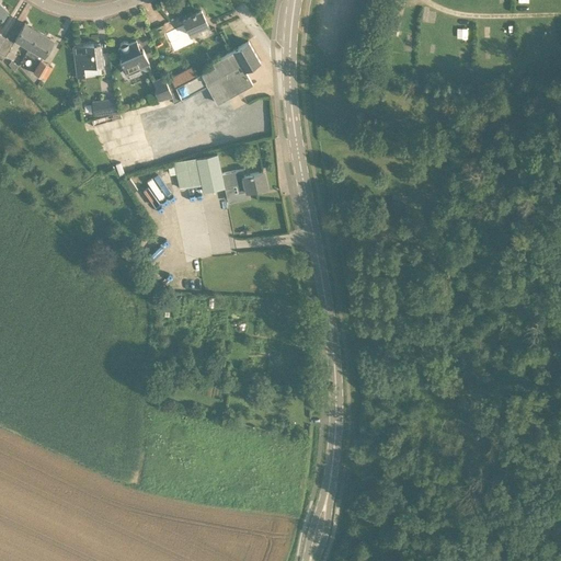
[(208,25),(202,11),(195,13),(195,12),(193,14),(183,20),(185,25),(167,34),(174,52),(194,43),(191,36),(197,33),(196,31),(208,25)]
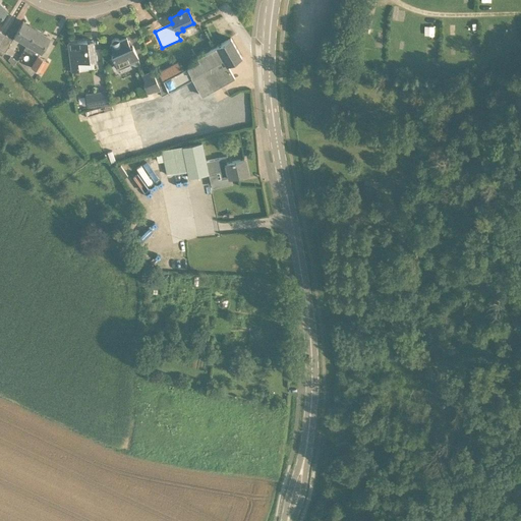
[(24,50),(37,30),(23,21),(14,38),(26,45),(23,50),(24,50)]
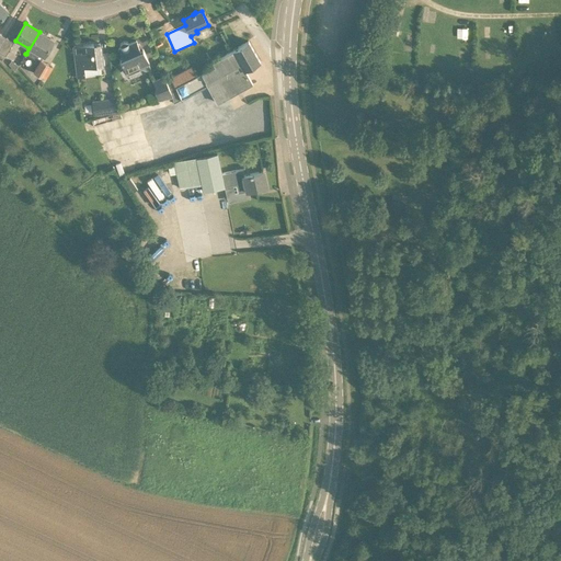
[(45,79),(52,67),(48,65),(42,59),(43,57),(53,41),(39,32),(26,54),(36,59),(34,63),(37,64),(33,71),(42,77),(45,79)]
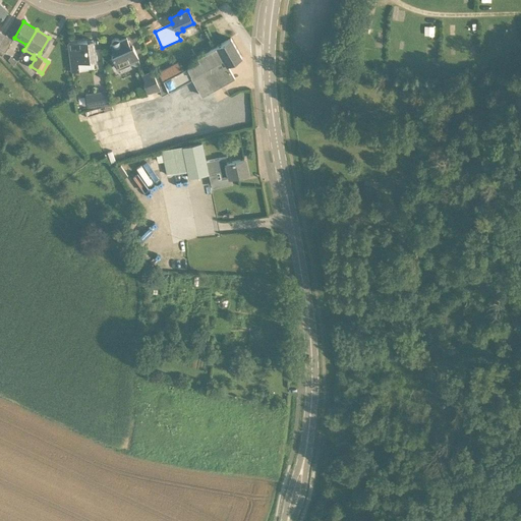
[(0,49),(5,52),(12,40),(5,36),(0,43),(0,49)]
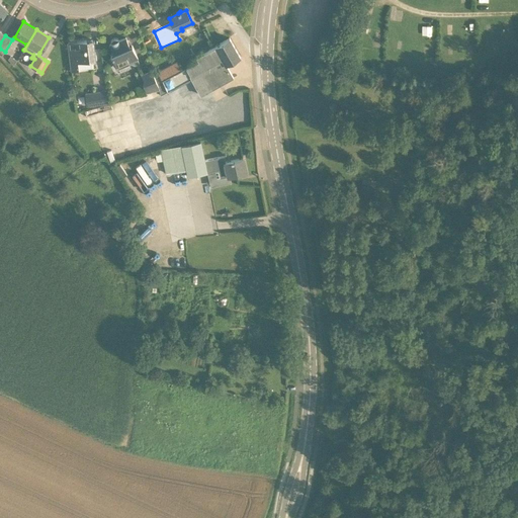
[(130,47),(125,37),(118,40),(115,38),(113,39),(111,41),(110,45),(109,45),(112,54),(110,55),(115,68),(130,62),(131,64),(135,66),(139,64),(137,59),(138,59),(132,46),(130,47)]
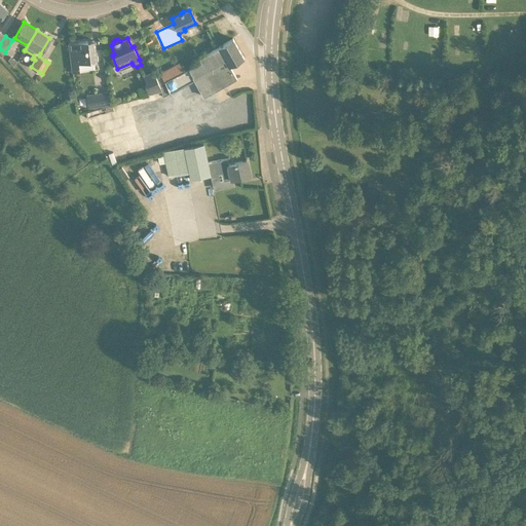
[(203,98),(236,79),(229,66),(243,59),(232,39),(198,59),(200,62),(189,69),(188,69),(176,75),(165,81),(164,78),(163,79),(158,80),(162,91),(160,92),(162,97),(170,94),(193,79),(203,98)]
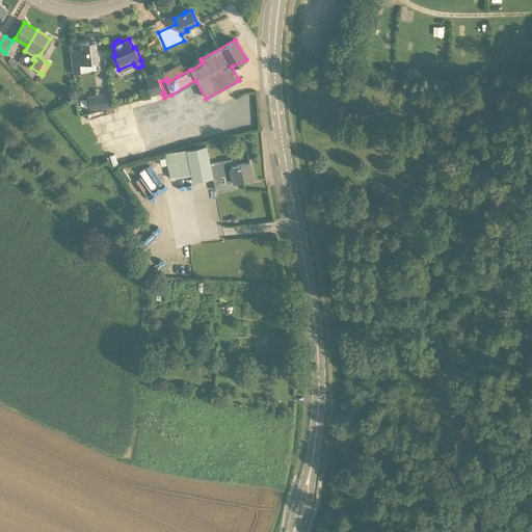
[(73,73),(80,73),(80,64),(97,62),(95,42),(70,45),(73,73)]
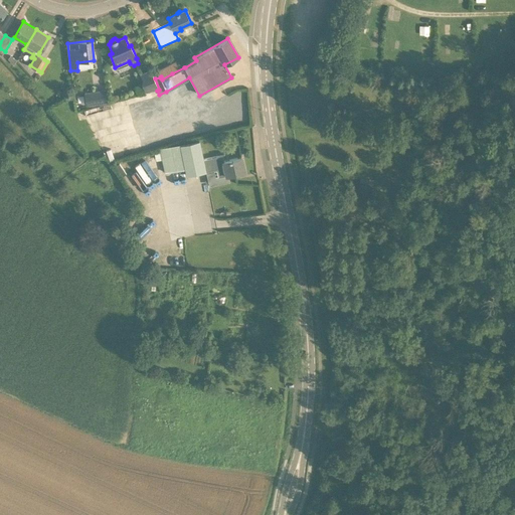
[(13,65),(17,60),(10,56),(8,59),(13,65)]
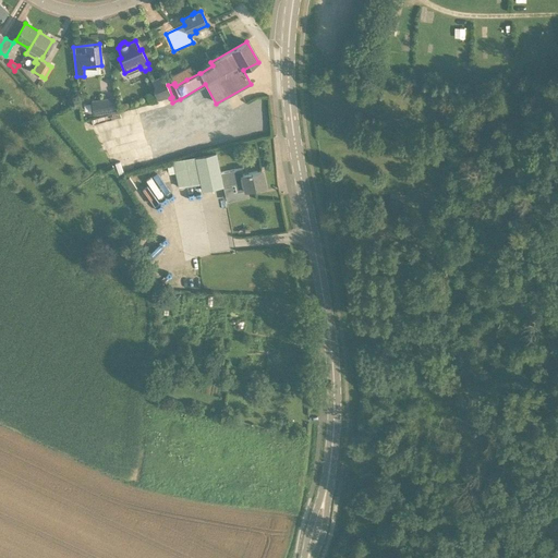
[(170,98),(172,97),(164,77),(152,82),(156,91),(154,92),(158,101),(170,98)]
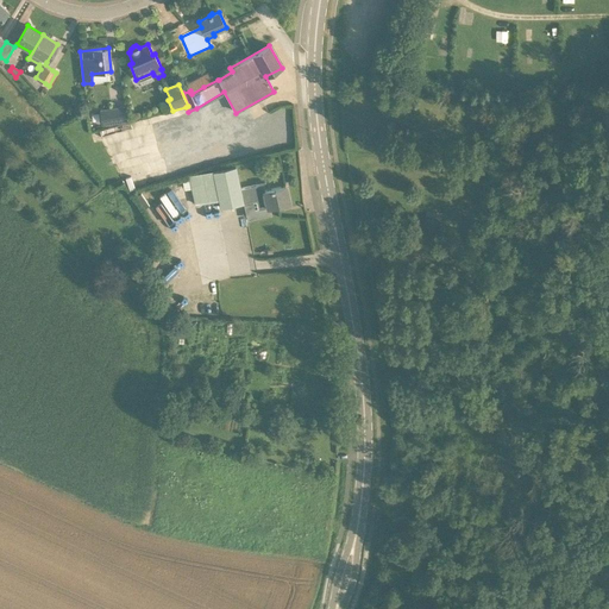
[(101,125),(127,121),(125,106),(100,110),(101,125)]
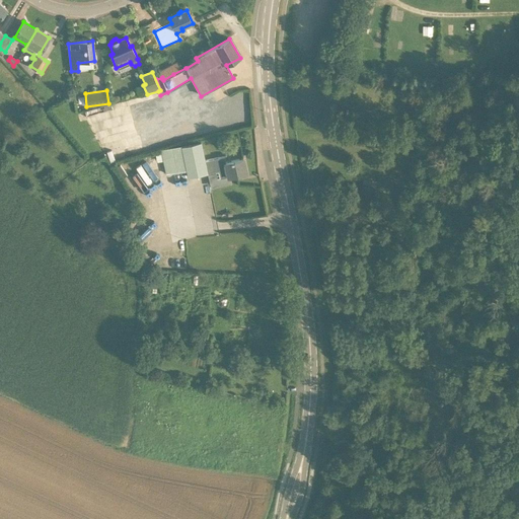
[(206,166),(201,142),(170,148),(170,149),(161,150),(166,174),(175,172),(187,169),(188,176),(207,172),(219,170),(220,178),(246,172),(243,158),(224,162),(217,164),(206,166)]
